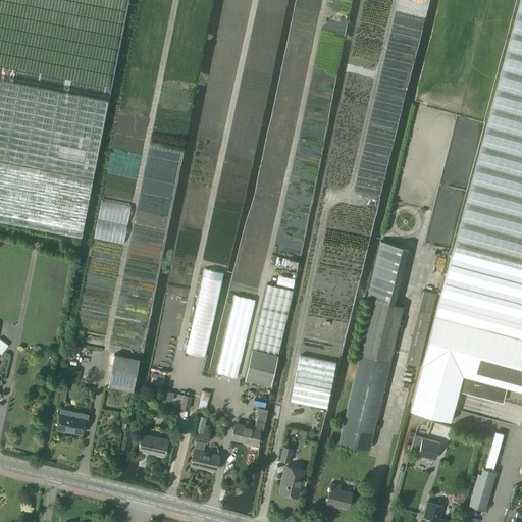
[(0,0),(0,168),(17,83),(0,79),(0,0)]
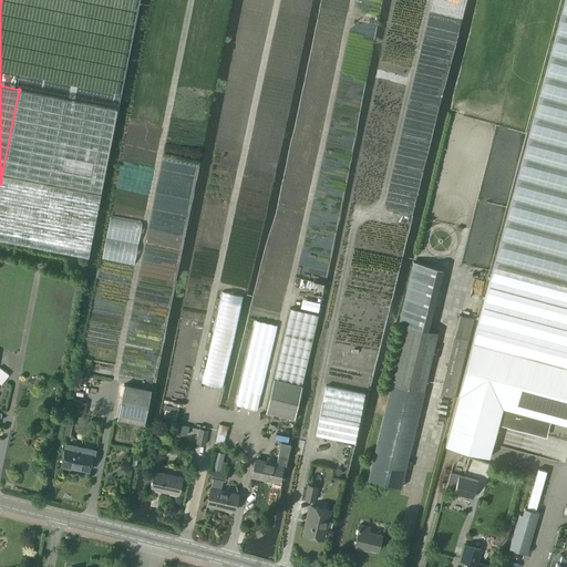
[(566,0),(564,0),(473,343),(566,368),(566,0)]
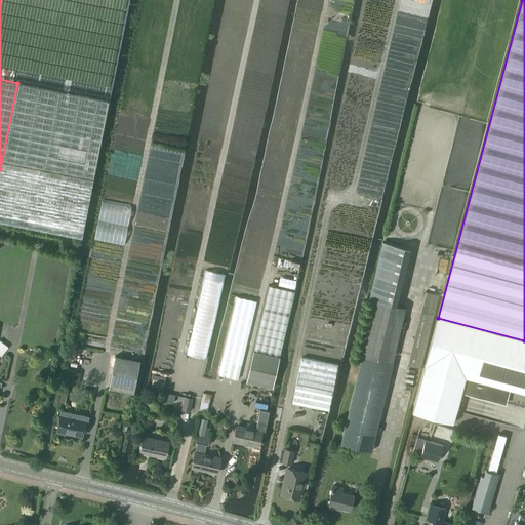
[(17,83),(0,169),(0,220),(82,237),(109,102),(17,83)]
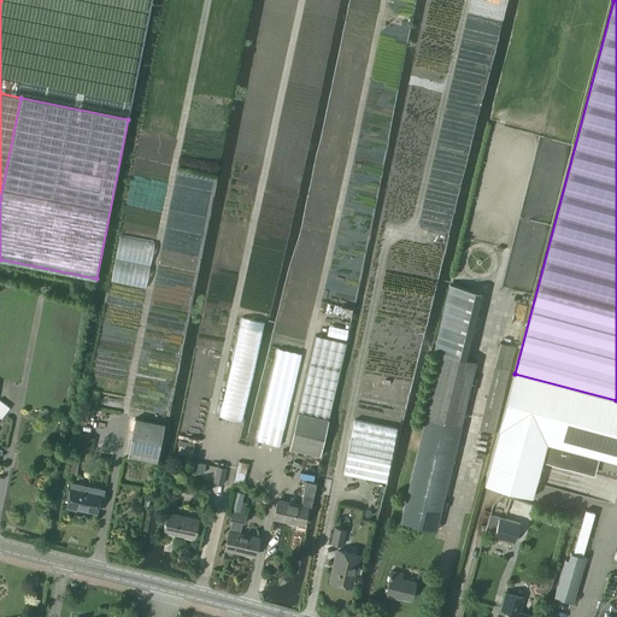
[(435,530),(476,362),(466,358),(482,293),(451,285),(439,333),(434,351),(441,352),(400,522),(435,530)]
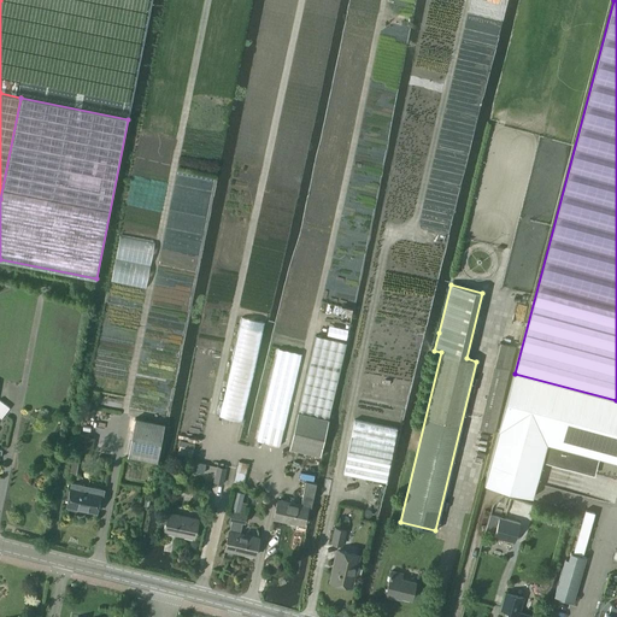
[(289,448),(319,454),(328,419),(346,345),(316,338),(298,412),(289,448)]
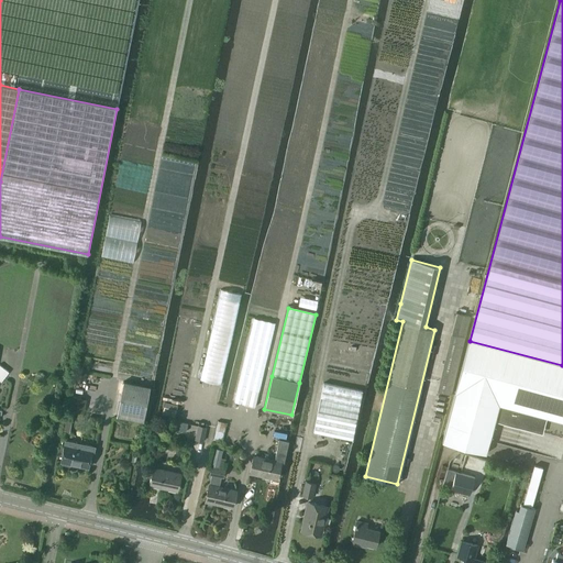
[(438,392),(451,395),(464,338),(470,316),(456,312),(451,334),(438,392)]
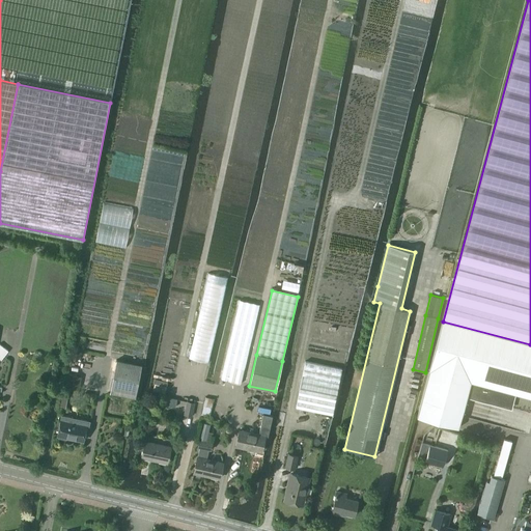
[(240,300),(228,348),(221,379),(242,384),(248,354),(259,304),(240,300)]
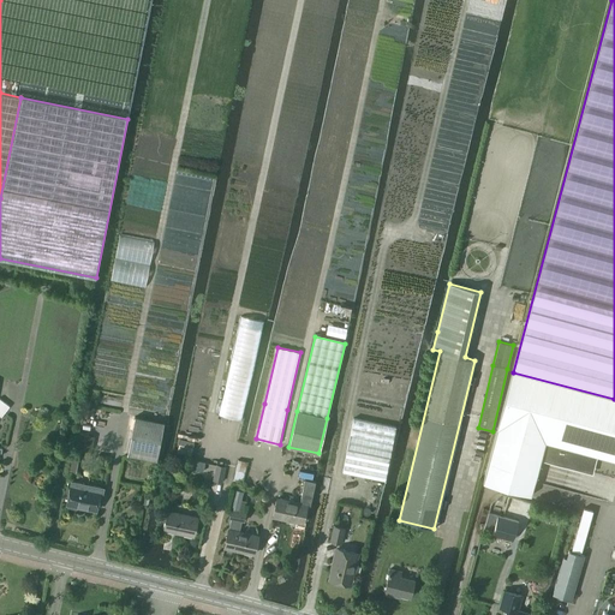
[(614,460),(614,399),(513,372),(483,483),(531,496),(541,459),(592,473),(597,457),(614,460)]
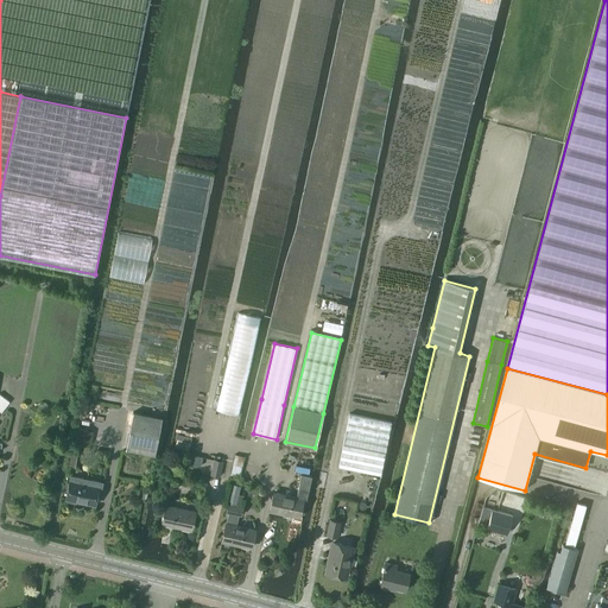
[(162,417),(133,412),(126,449),(156,455),(162,417)]
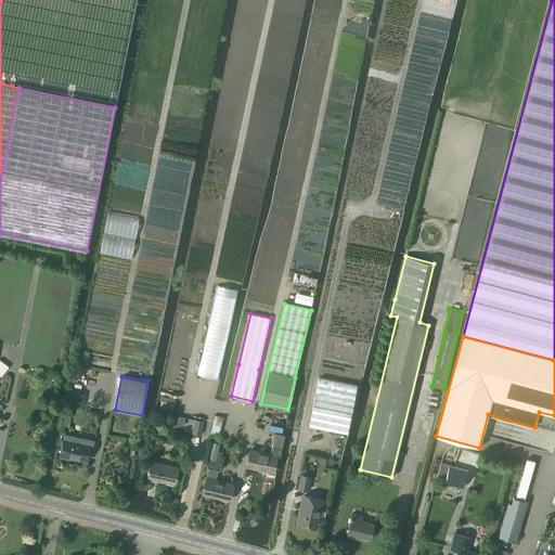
[(357,386),(319,377),(308,425),(346,434),(357,386)]
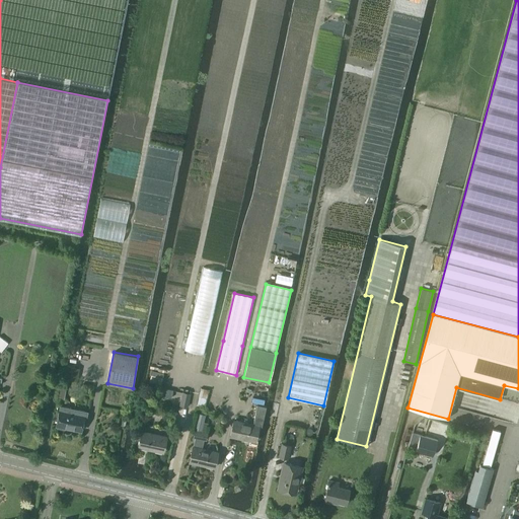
[(65,366),(57,409),(60,409),(62,410),(63,406),(68,378),(78,380),(80,369),(65,366)]
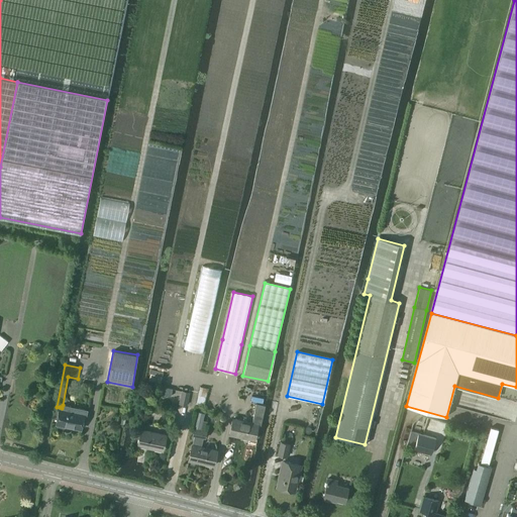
[(160,386),(159,394),(171,396),(173,389),(160,386)]
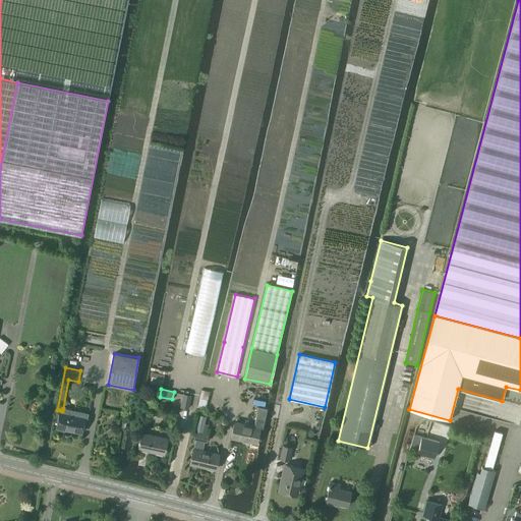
[(188,408),(191,395),(182,394),(180,407),(188,408)]
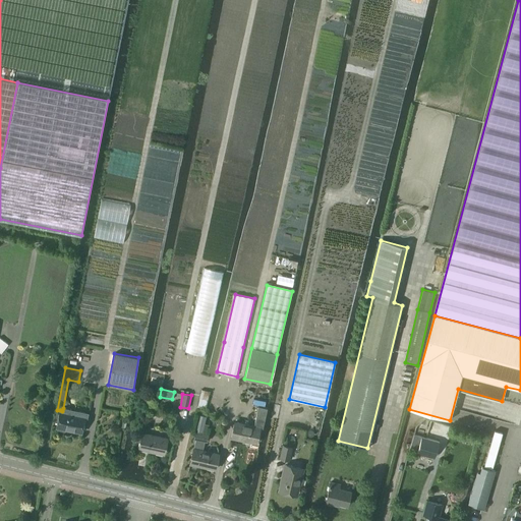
[(231,437),(256,443),(259,428),(263,429),(268,408),(258,406),(254,425),(234,421),(231,437)]
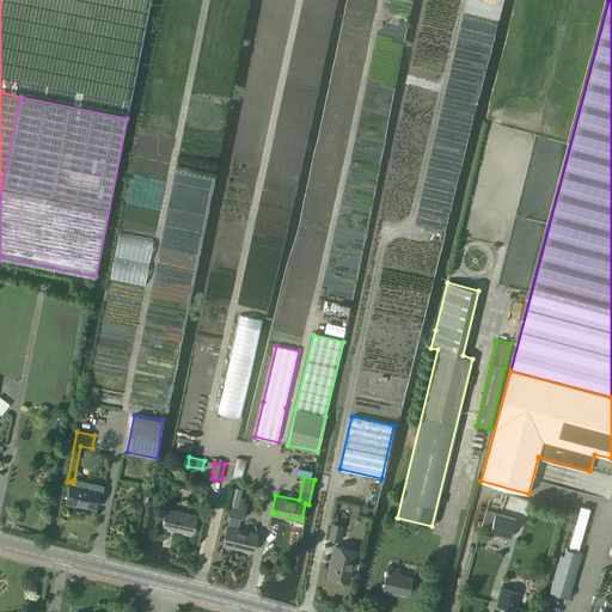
[(71,482),(66,502),(68,502),(67,505),(75,507),(77,505),(84,506),(95,508),(96,508),(96,507),(97,506),(98,495),(101,495),(103,485),(74,479),(73,483),(71,482)]
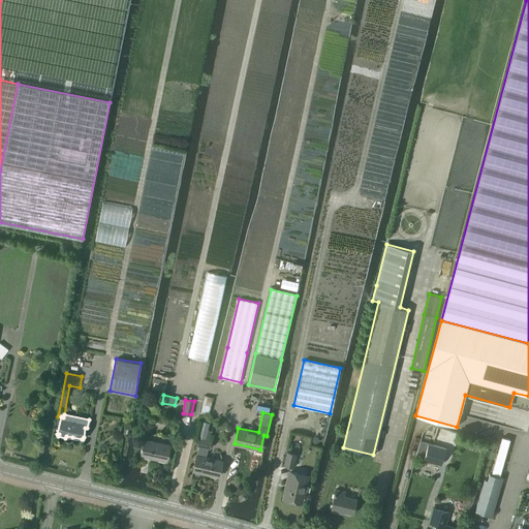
[(205,439),(207,430),(209,423),(201,421),(197,437),(205,439)]
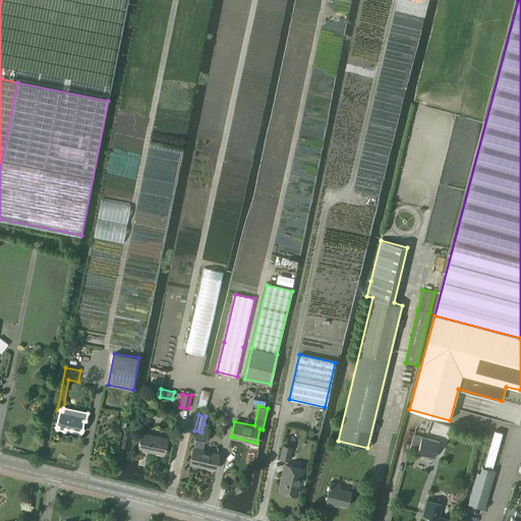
[(288,431),(306,436),(307,428),(289,425),(288,431)]
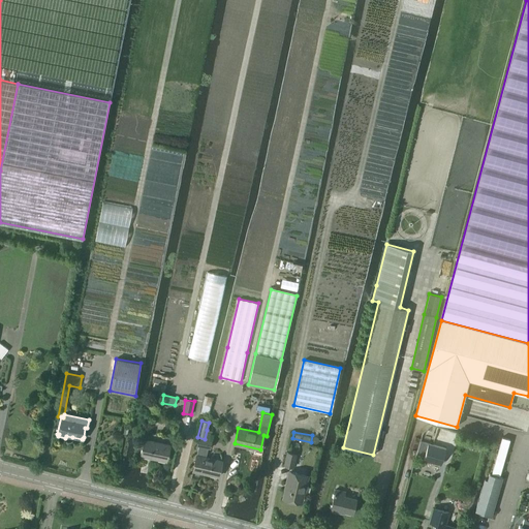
[(192,470),(218,475),(221,460),(206,457),(208,447),(210,447),(211,440),(198,438),(196,445),(198,445),(192,470)]
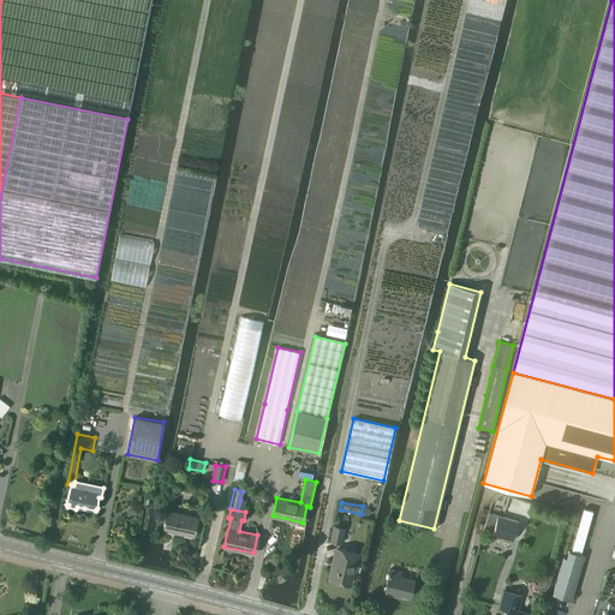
[(333,521),(345,524),(347,512),(335,509),(333,521)]
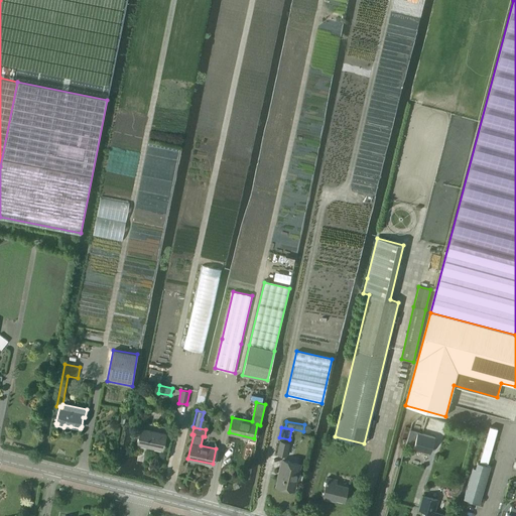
[(137,443),(162,449),(165,433),(140,428),(137,443)]
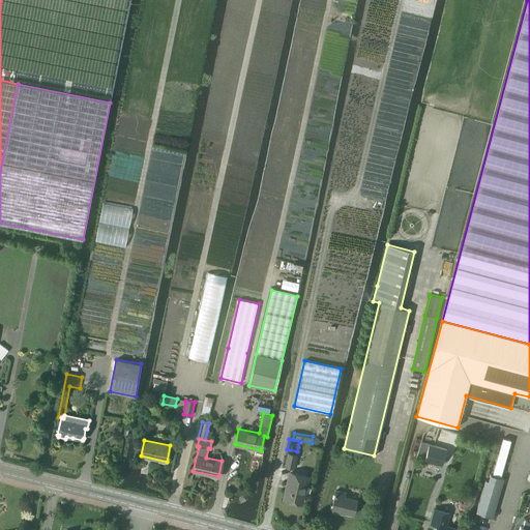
[(424,461),(442,466),(447,448),(420,442),(416,458),(424,460),(424,461)]
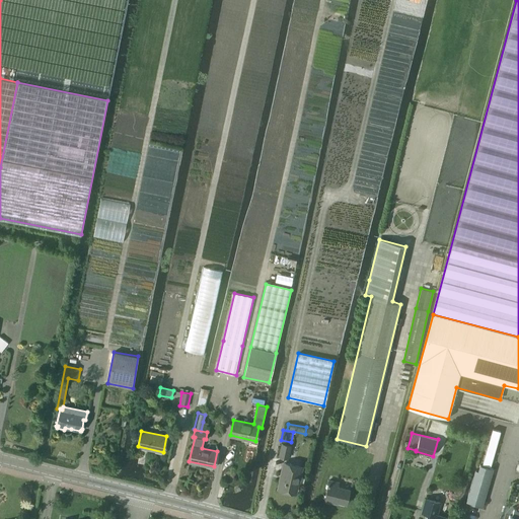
[(279,456),(287,458),(290,445),(282,444),(279,456)]
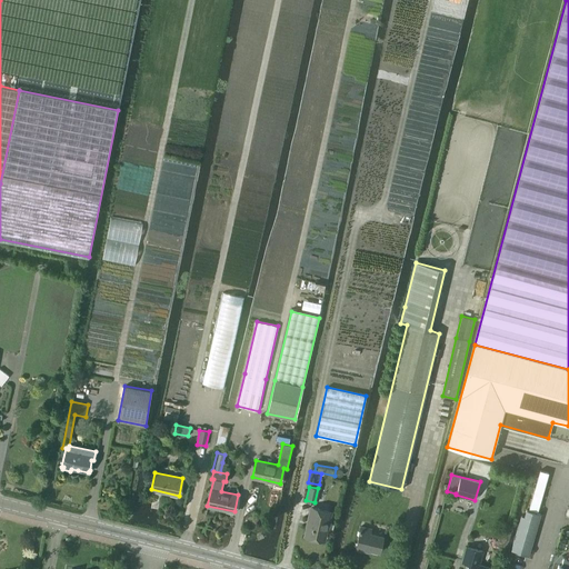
[(306,536),(322,540),(330,511),(312,507),(306,536)]
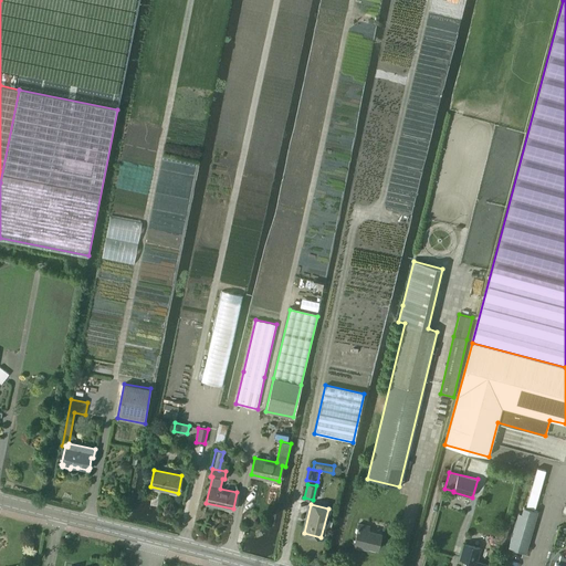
[(519,512),(509,546),(525,551),(537,511),(523,507),(521,513),(519,512)]
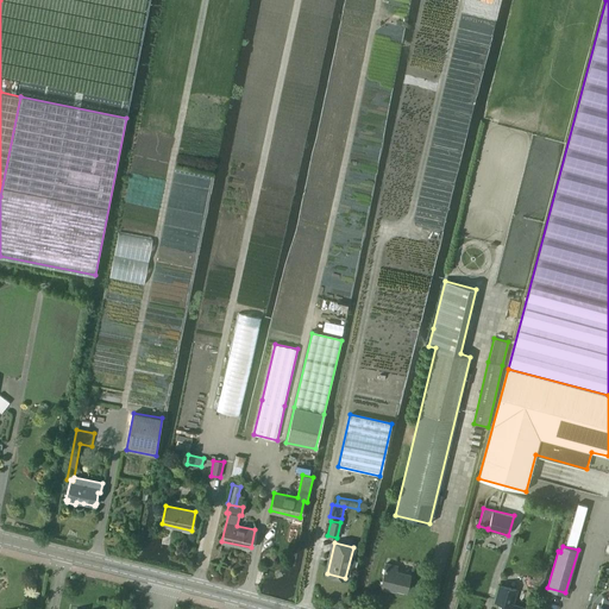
[(381,586),(389,589),(390,586),(406,591),(410,573),(396,570),(397,565),(387,563),(381,586)]
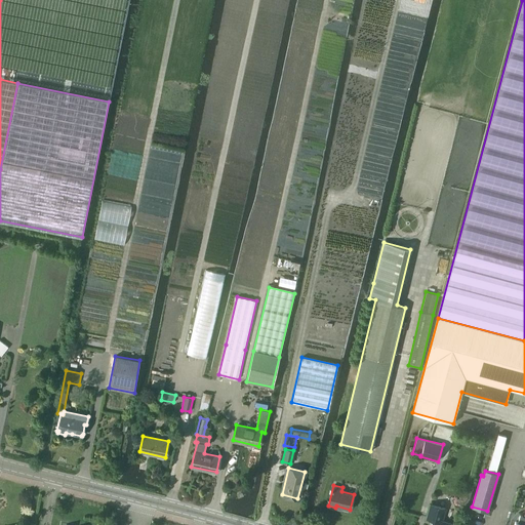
[(426,518),(432,520),(430,524),(453,524),(454,524),(441,520),(445,508),(431,503),(426,518)]
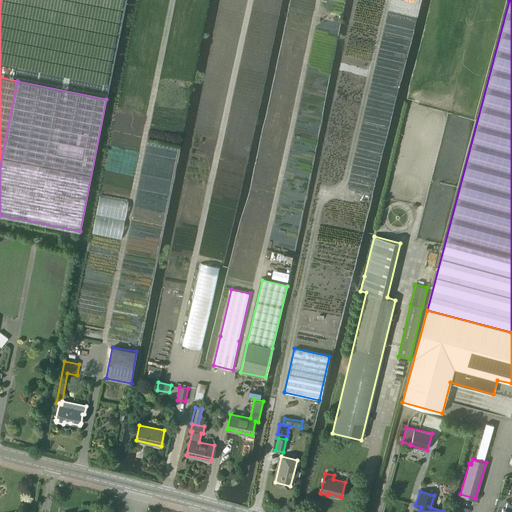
[(502,509),(501,511),(511,511),(511,504),(507,503),(505,510),(502,509)]
